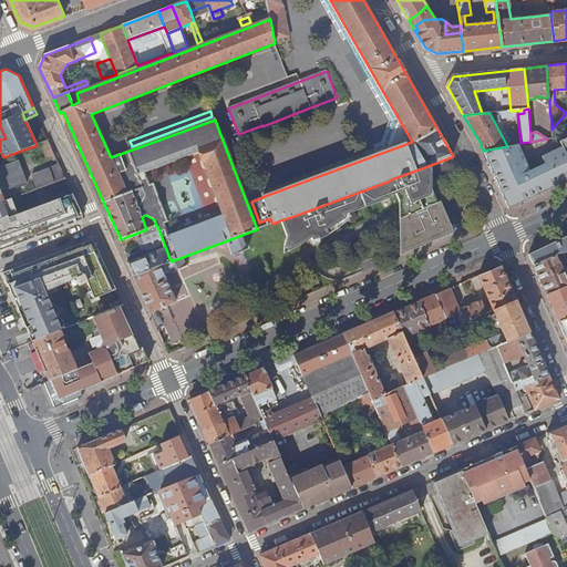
[(508,209),(566,179),(566,136),(560,141),(563,146),(550,152),(549,154),(547,153),(543,156),(545,163),(531,171),(517,144),(507,146),(483,151),(508,209)]
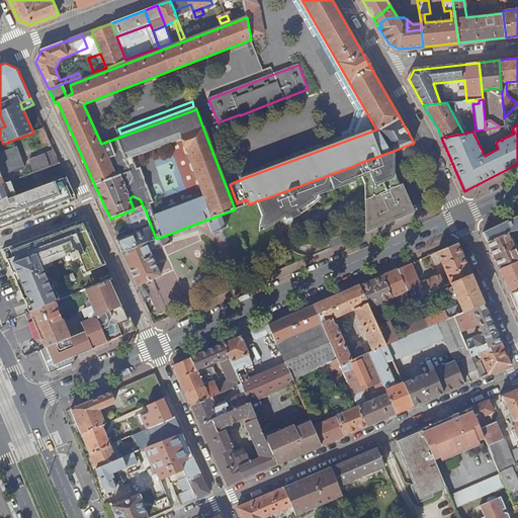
[(37,131),(44,144),(51,142),(45,128),(37,131)]
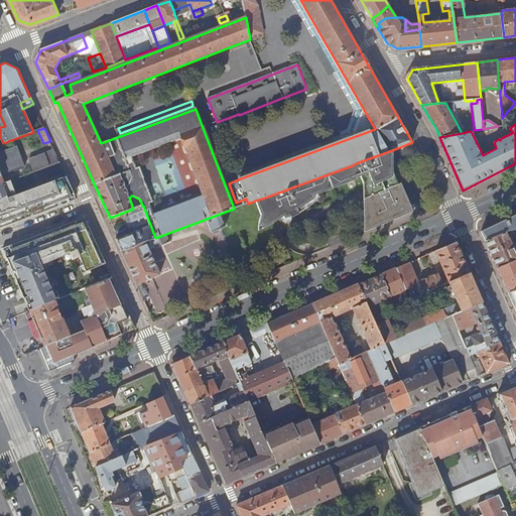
[(0,184),(4,183),(1,176),(25,167),(17,147),(0,152),(0,184)]
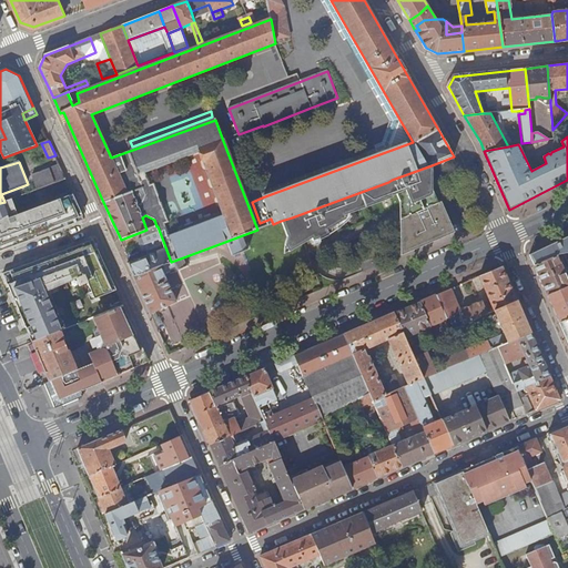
[(49,169),(54,183),(66,179),(60,165),(49,169)]
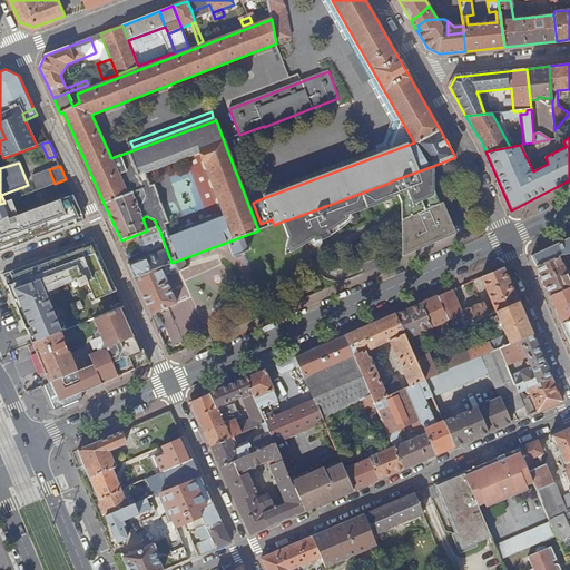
[(393,180),(390,183),(395,197),(397,196),(409,218),(405,219),(419,251),(457,235),(443,204),(440,205),(433,190),(433,166),(393,180)]
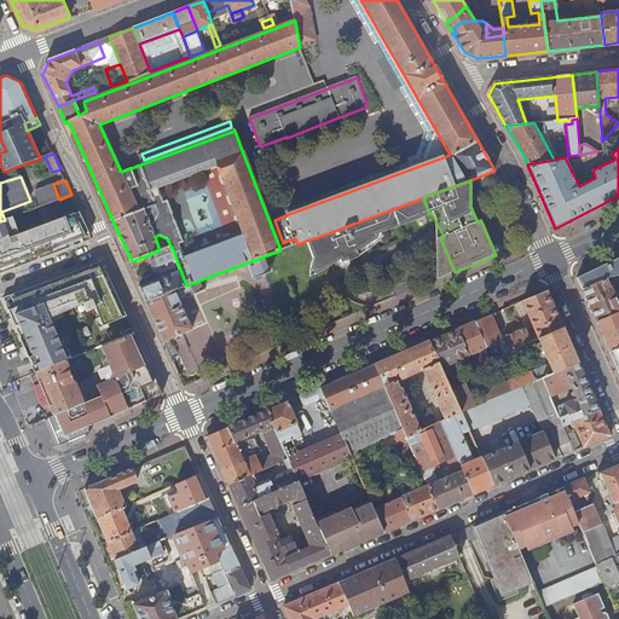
[(35,191),(41,206),(59,200),(53,184),(35,191)]
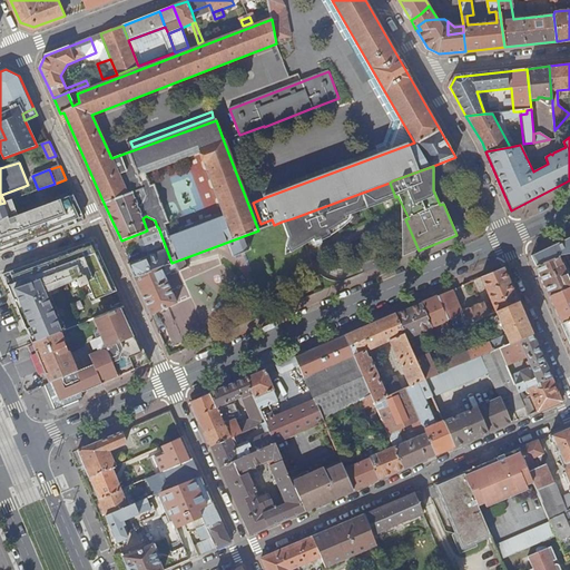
[(390,183),(344,199),(351,216),(395,197),(390,183)]
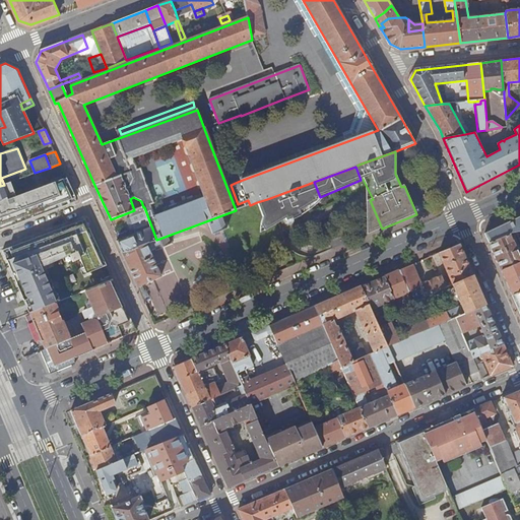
[(10,183),(4,185),(0,186),(0,230),(61,207),(70,204),(69,200),(75,198),(66,178),(16,197),(10,183)]
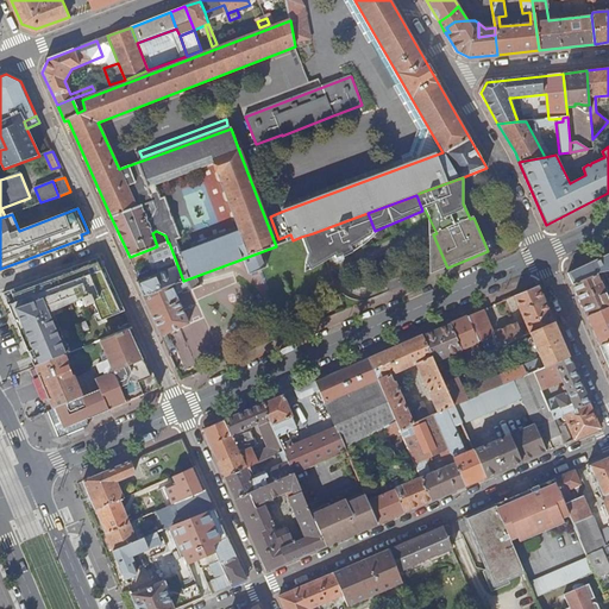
[(368,213),(313,233),(326,262),(336,257),(341,253),(343,257),(343,258),(345,258),(349,256),(351,255),(353,253),(351,248),(371,236),(370,233),(375,231),(368,213)]
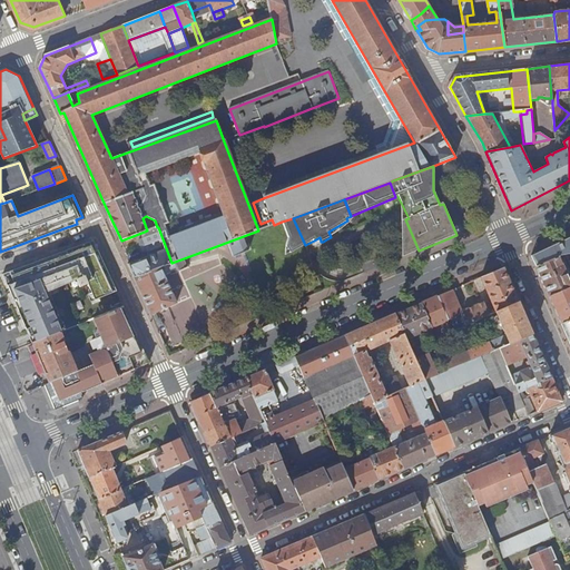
[(288,238),(286,247),(291,254),(305,245),(293,218),(282,222),(288,238)]
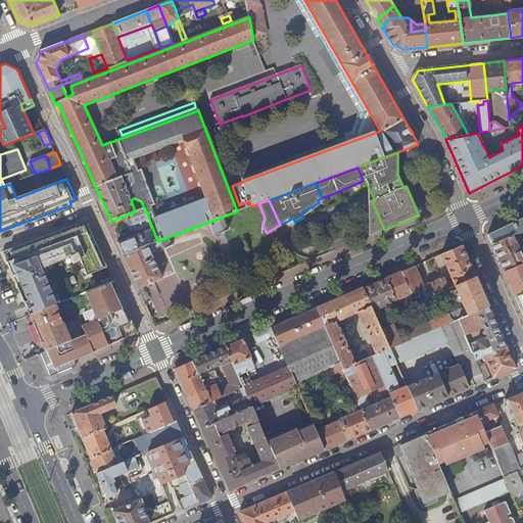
[(369,220),(375,234),(384,230),(372,201),(371,202),(370,203),(369,203),(369,204),(369,206),(369,220)]
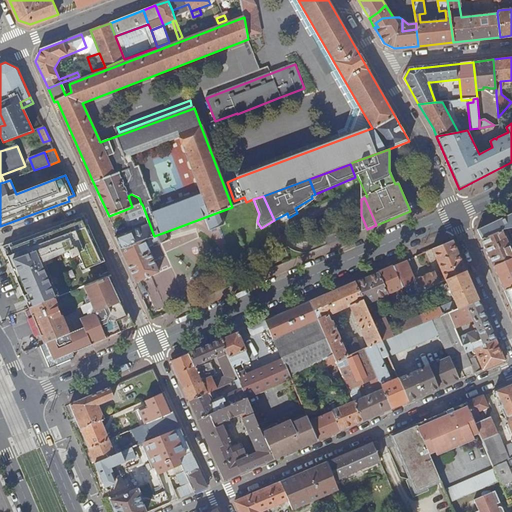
[(125,217),(128,226),(130,227),(132,227),(134,231),(115,238),(120,249),(145,239),(154,236),(142,204),(141,204),(132,207),(127,209),(129,214),(126,215),(125,217)]
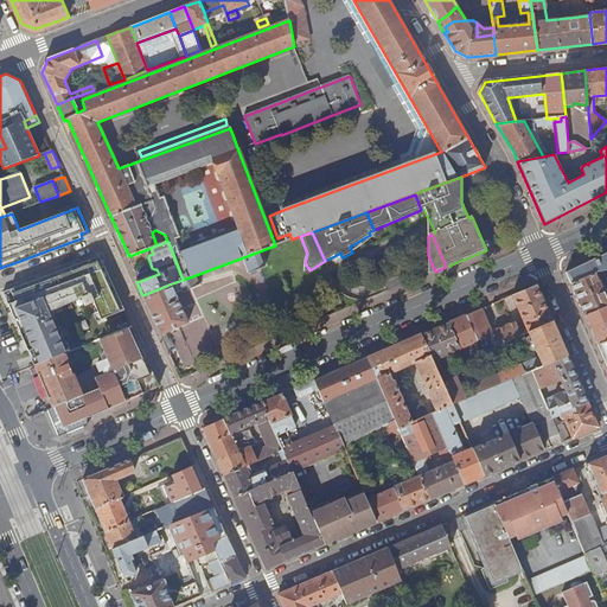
[(606,251),(566,272),(572,283),(595,273),(599,272),(602,272),(606,269),(606,251)]
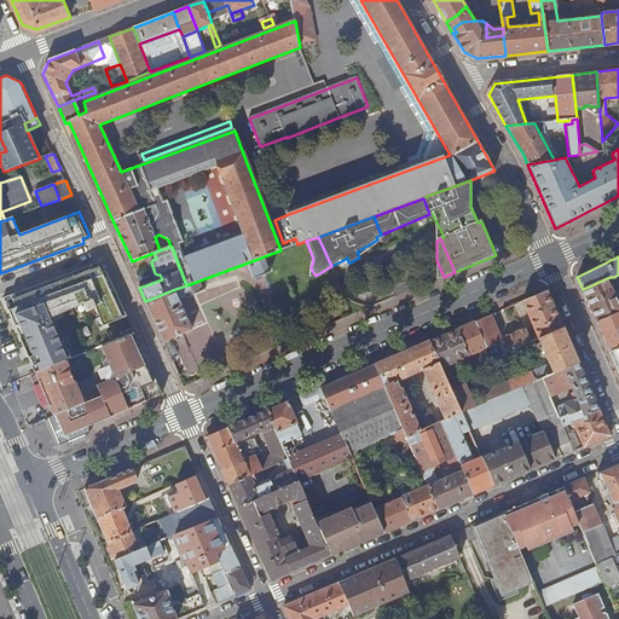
[(618,304),(607,278),(583,289),(597,322),(618,311),(618,304)]
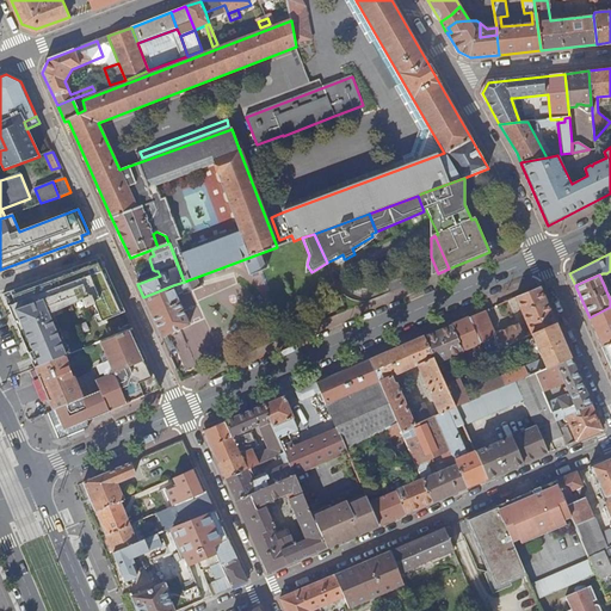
[(7,302),(24,341),(56,327),(41,289),(42,288),(42,287),(41,287),(38,282),(10,292),(8,294),(7,295),(7,296),(7,297),(7,298),(7,300),(7,302)]
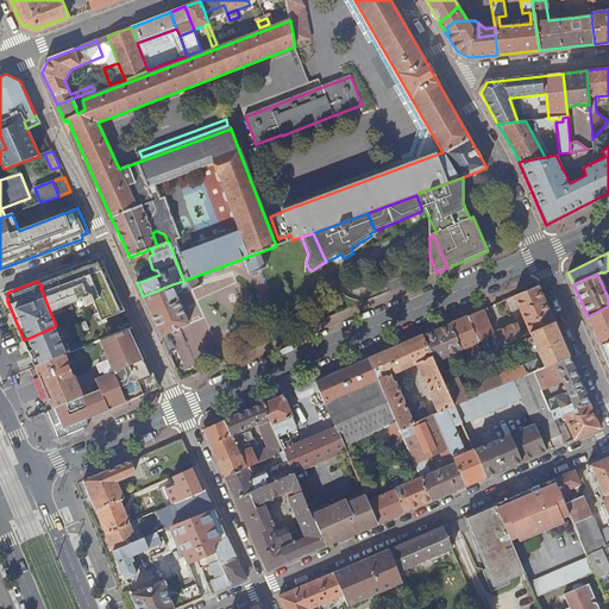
[(143,296),(162,337),(190,324),(173,284),(143,296)]
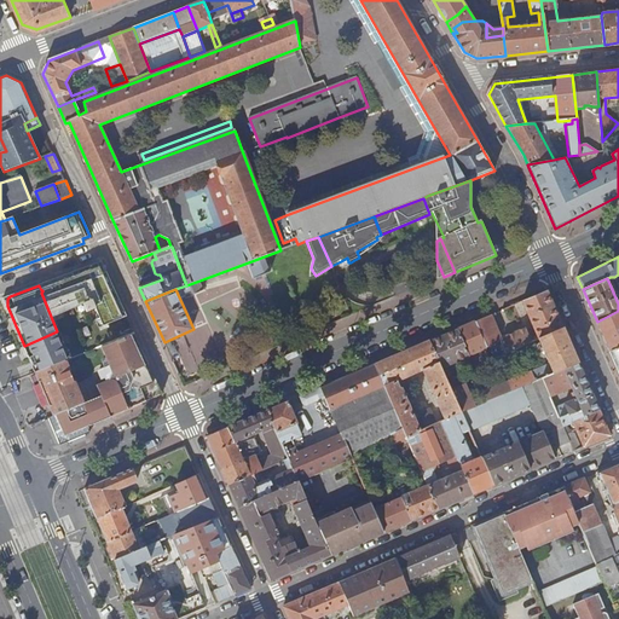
[(521,318),(522,320),(530,317),(539,339),(563,329),(548,291),(518,304),(519,307),(519,308),(518,308),(518,310),(521,318)]
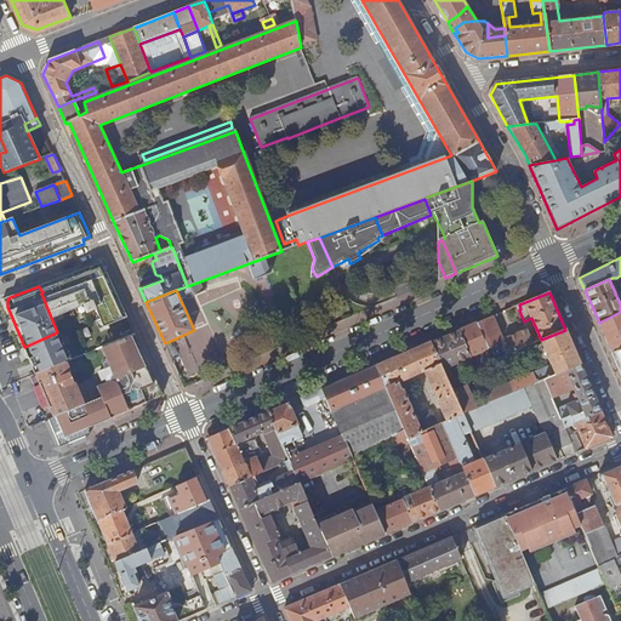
[(620,312),(599,323),(613,353),(620,348),(620,312)]
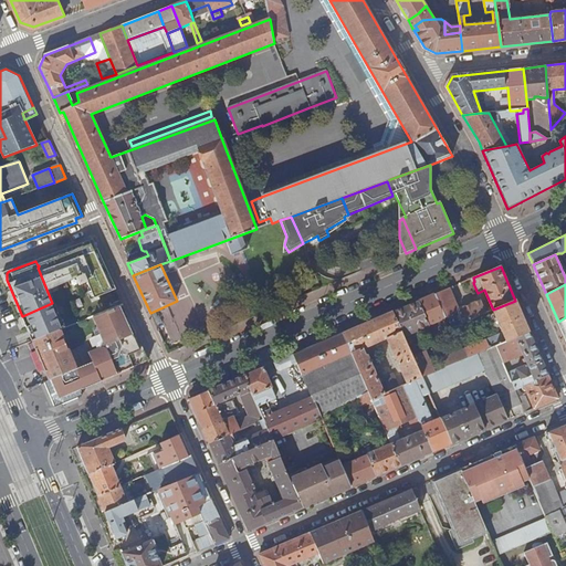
[(458,308),(449,289),(436,294),(446,318),(454,314),(458,308)]
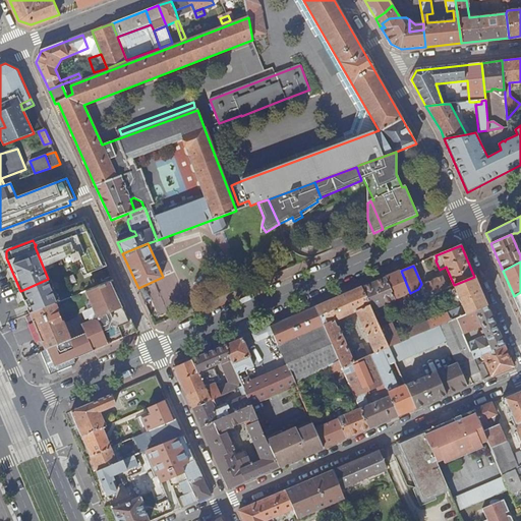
[(401,271),(386,278),(395,299),(410,293),(401,271)]
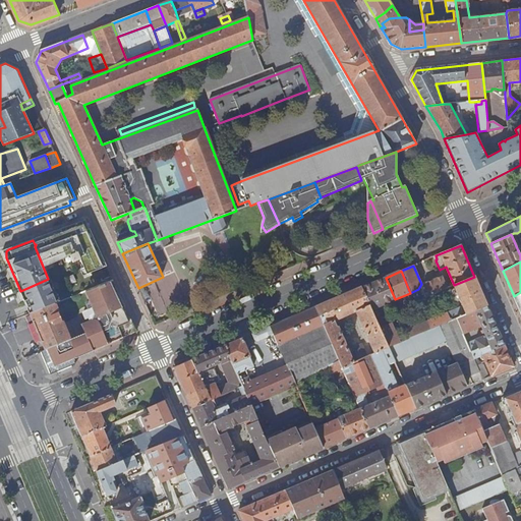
[(454,285),(460,300),(458,301),(459,304),(462,303),(463,306),(407,331),(410,339),(415,336),(442,326),(458,319),(487,305),(474,277),(454,285)]
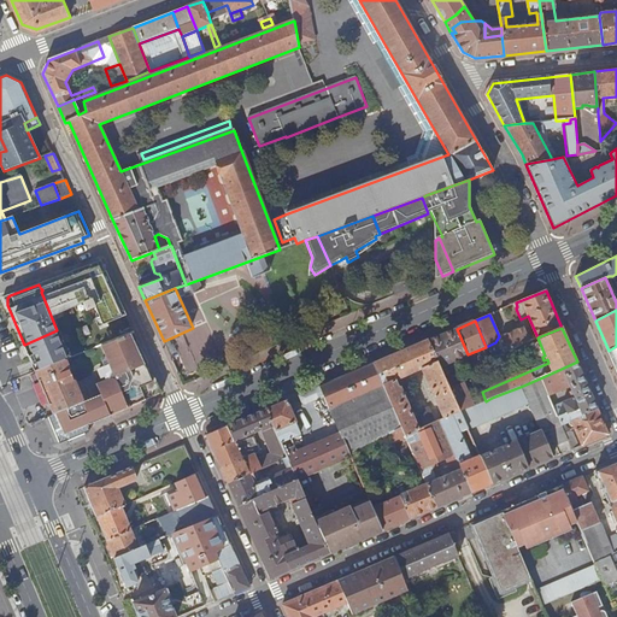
[(499,342),(504,353),(529,341),(526,331),(523,328),(501,338),(499,342)]
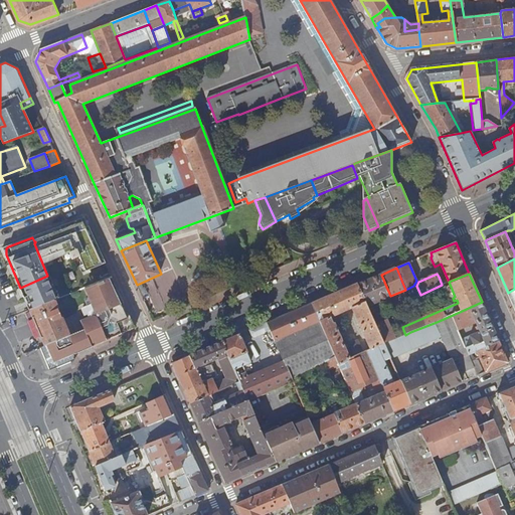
[(357,285),(384,344),(405,335),(402,327),(393,307),(389,298),(390,298),(390,296),(381,275),(357,285)]
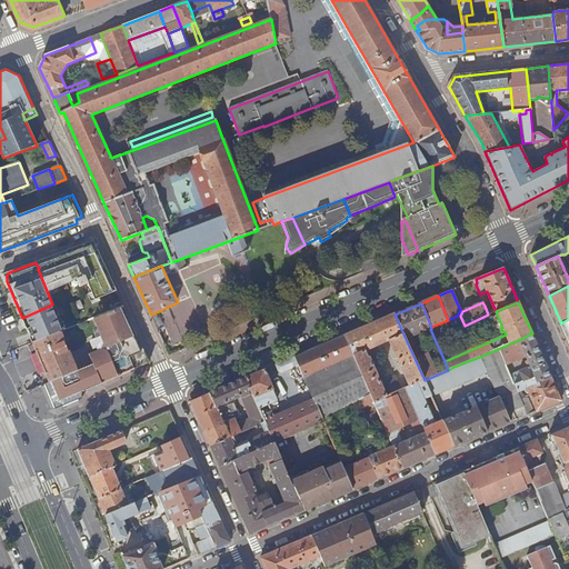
[(52,305),(22,318),(26,326),(32,343),(59,332),(63,331),(52,305)]
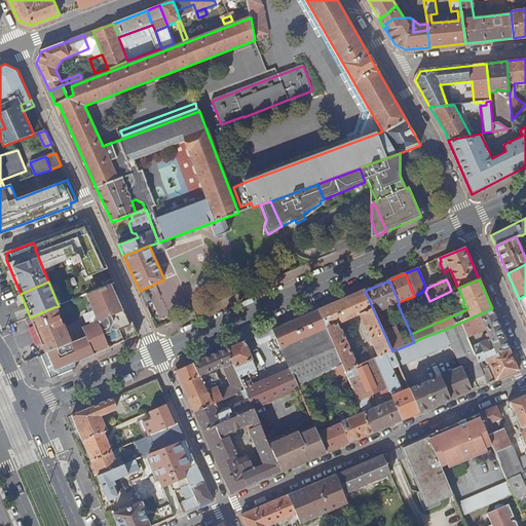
[(89,305),(95,317),(91,325),(89,325),(81,329),(85,337),(129,318),(114,284),(85,295),(89,305)]
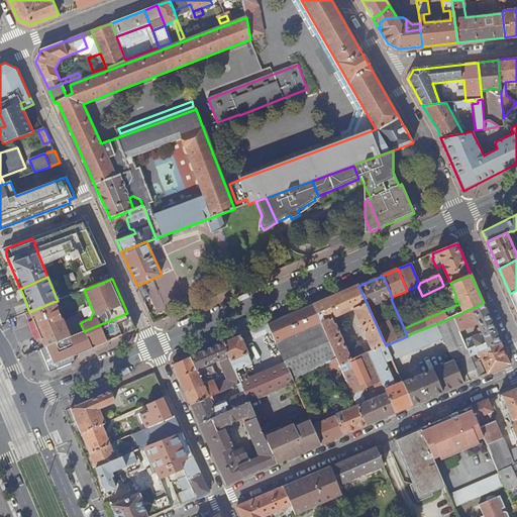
[(353,309),(373,350),(386,345),(358,286),(313,305),(321,322),(336,358),(339,365),(351,359),(335,324),(334,325),(331,319),(353,309)]
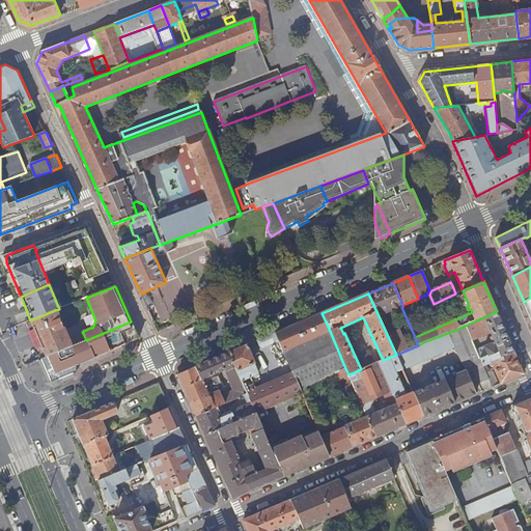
[(85,319),(85,320),(84,322),(84,323),(85,324),(85,325),(86,325),(86,326),(87,326),(88,326),(89,326),(90,328),(92,328),(95,320),(90,308),(88,313),(90,318),(89,318),(88,318),(87,318),(86,318),(85,319)]
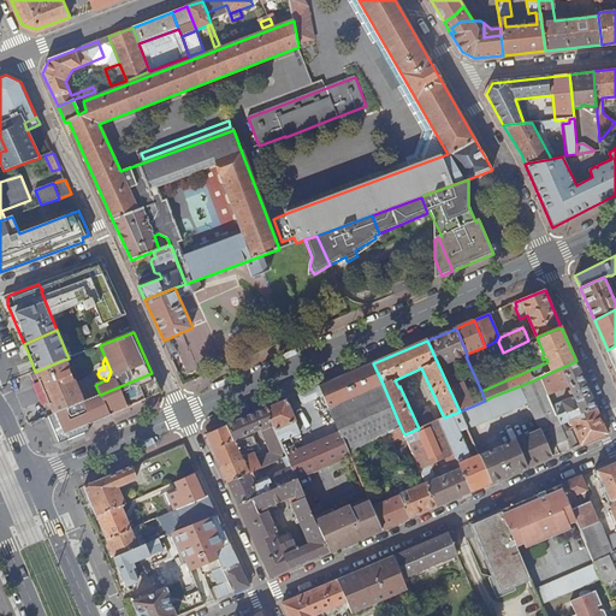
[(43,392),(53,414),(54,414),(82,402),(64,360),(35,372),(41,386),(43,392)]
